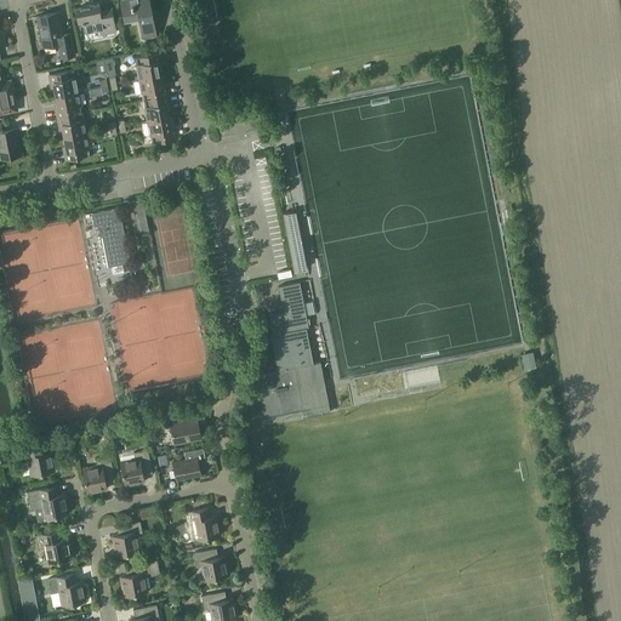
[(120,0),(124,20),(138,17),(143,38),(157,35),(153,11),(151,11),(148,0),(120,0)]
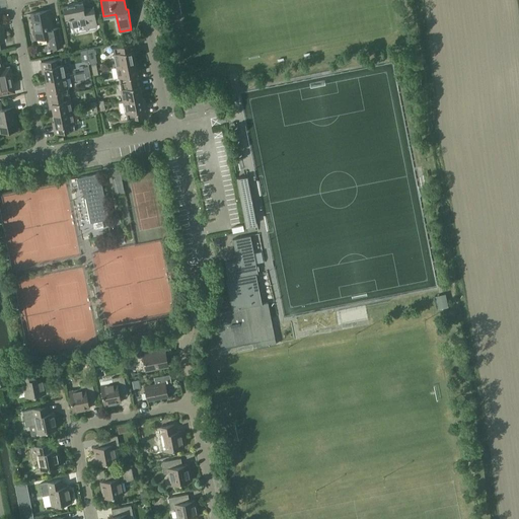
[(63,6),(66,17),(69,17),(71,25),(82,23),(83,28),(97,25),(94,11),(85,13),(83,3),(63,6)]
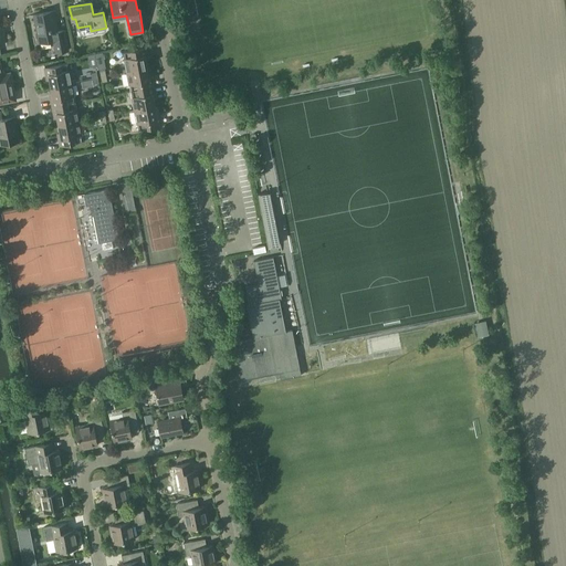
[(34,14),(40,42),(53,40),(55,52),(69,50),(64,30),(56,31),(53,11),(34,14)]
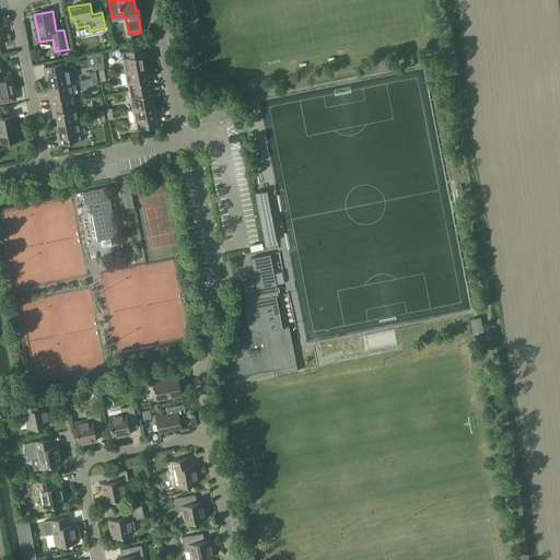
[(121,51),(126,70),(146,67),(146,66),(143,55),(147,54),(144,46),(121,51)]
